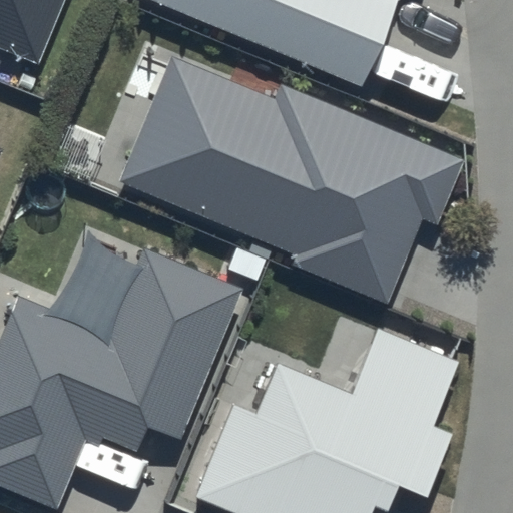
[(0,0),(0,47),(36,61),(60,0),(0,0)]
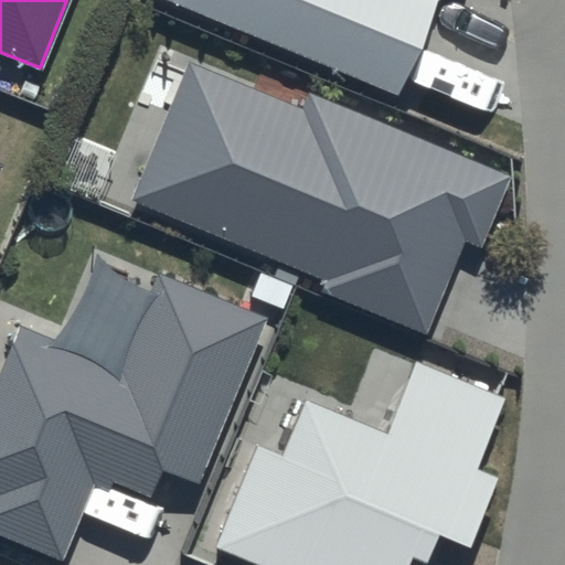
[(164,0),(401,94),(438,0),(164,0)]
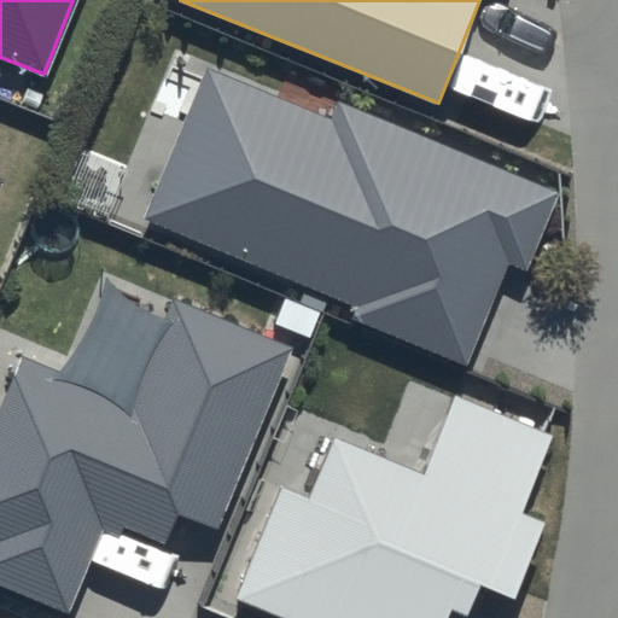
[(560,193),(336,103),(328,121),(210,73),(151,217),(360,302),(351,320),(470,368),(511,267),(528,274),(560,193)]
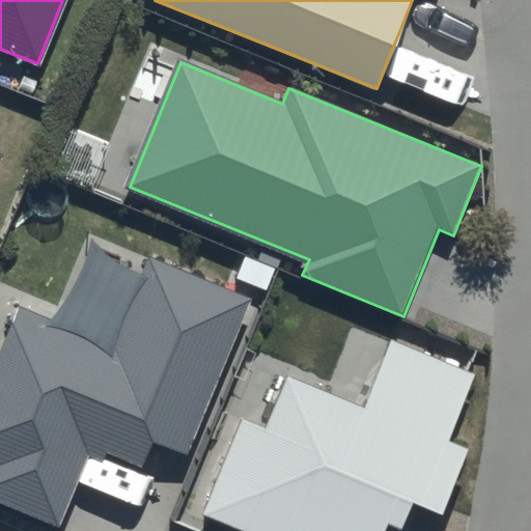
[(250,299),(146,257),(111,343),(19,306),(0,352),(0,502),(59,527),(90,449),(141,470),(154,438),(188,452),(250,299)]
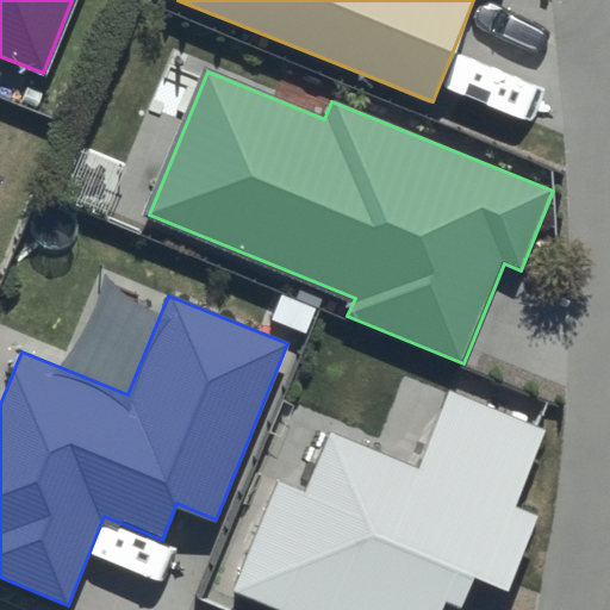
[(548,427),(448,388),(418,464),(327,429),(304,486),(275,475),(229,592),(274,609),(440,609),(446,598),(464,605),(475,574),(508,587),(535,518),(515,510),(548,427)]
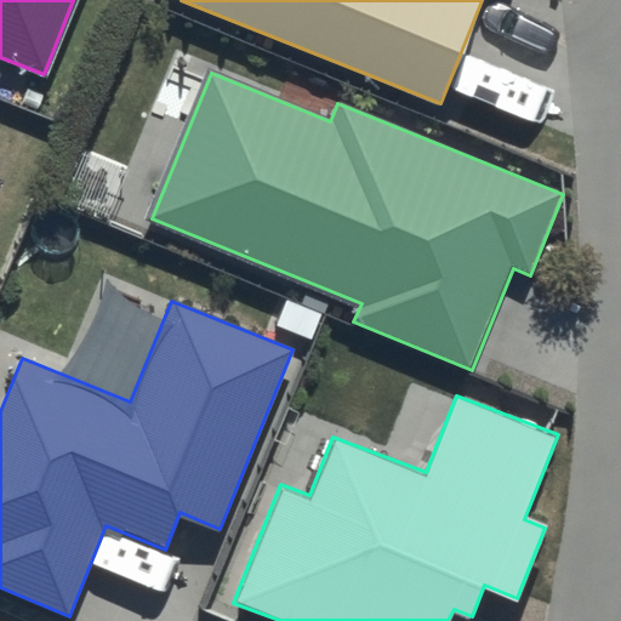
All buildings are outlined.
